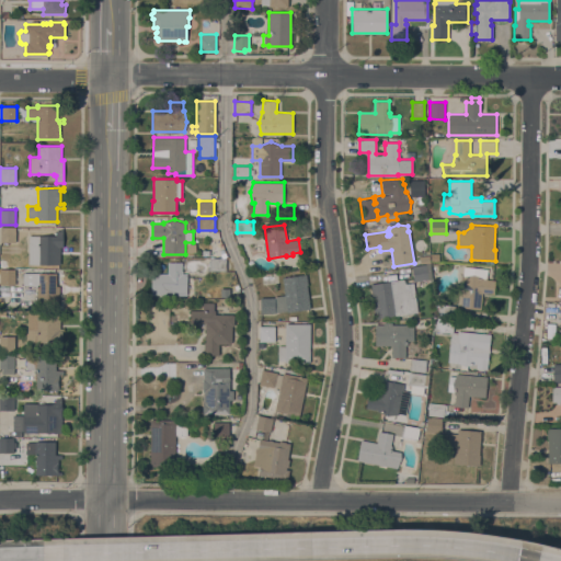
[(0,227),(15,227),(15,242),(0,242),(0,227)]
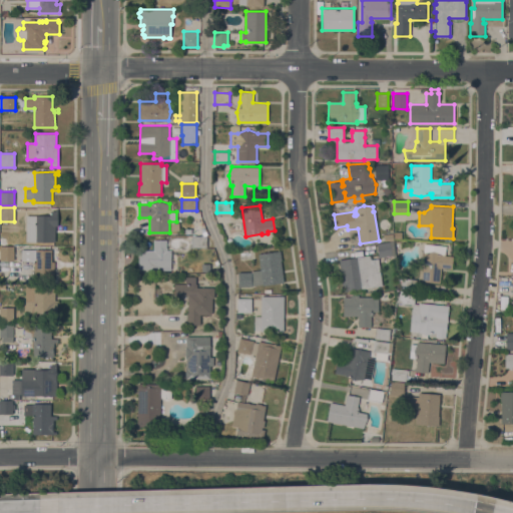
[(55,241),(26,241),(26,215),(51,215),(51,210),(55,210),(55,208),(58,208),(58,226),(55,225),(55,241)]
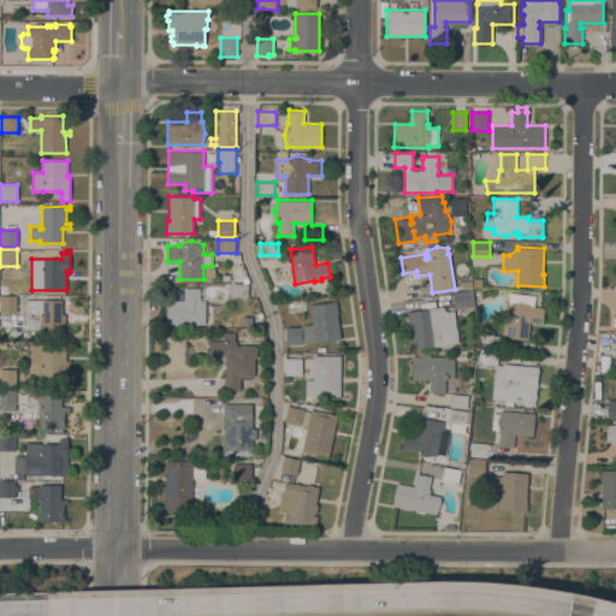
[(248,284),(248,297),(230,296),(230,284),(248,284)]
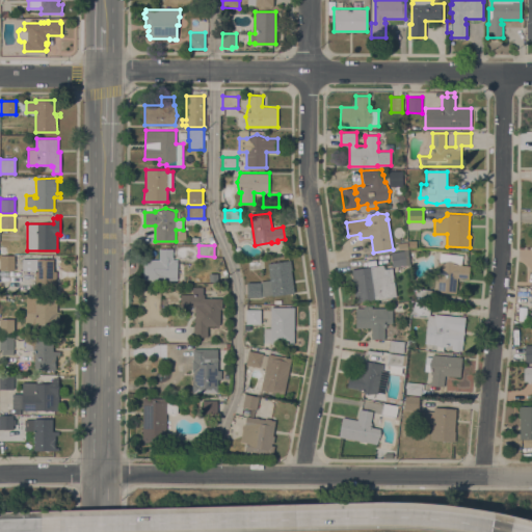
[(173,248),(173,260),(177,260),(177,280),(143,280),(143,259),(159,260),(159,248),(173,248)]
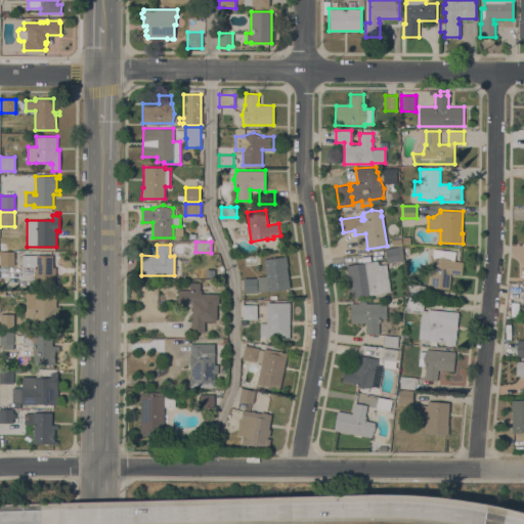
[(398,248),(399,253),(400,260),(387,263),(384,250),(398,248)]
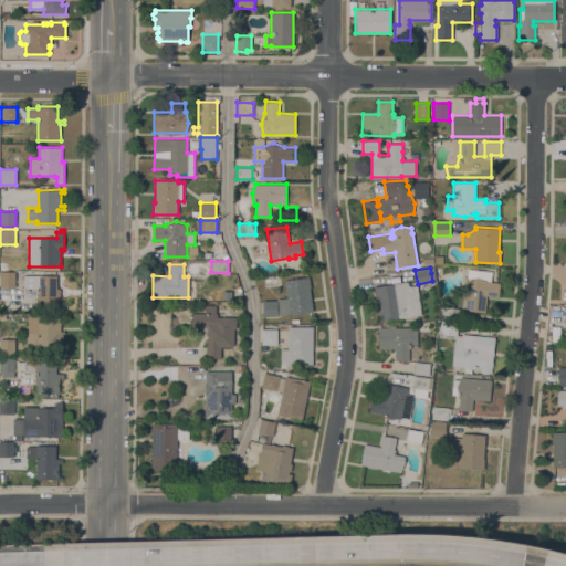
[(0,272),(16,272),(16,286),(0,286),(0,272)]
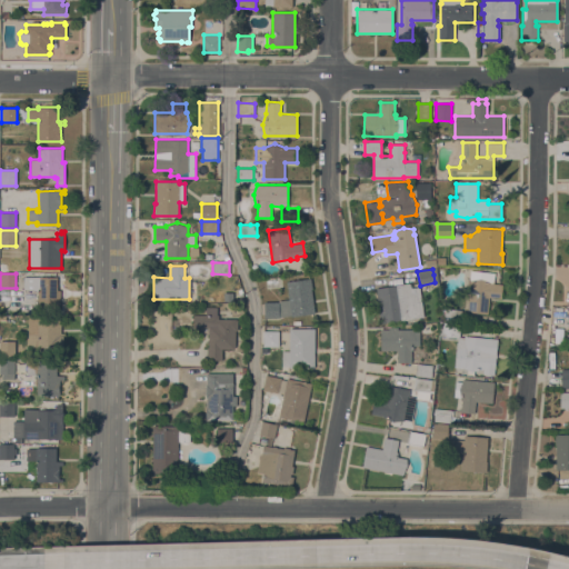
[(57,277),(57,290),(60,290),(60,299),(59,299),(59,308),(58,308),(58,311),(37,310),(38,290),(23,289),(23,276),(28,277),(57,277)]
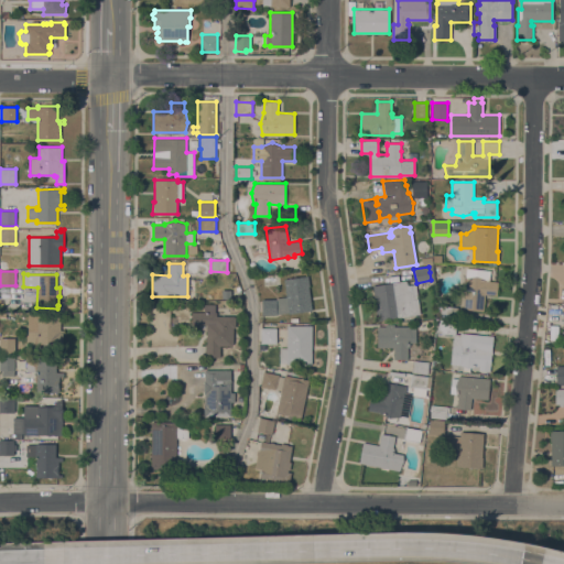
[(283,279),(307,275),(310,286),(308,286),(312,311),(289,314),(289,312),(277,314),(262,315),(261,300),(275,299),(275,297),(286,296),(283,279)]
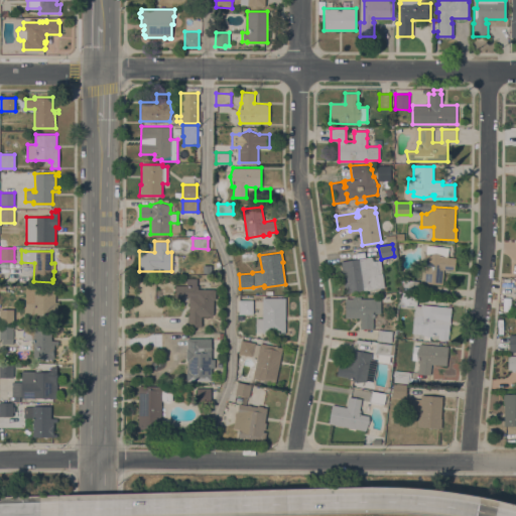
[(444,257),(456,258),(455,270),(443,269),(442,284),(423,282),(425,254),(435,252),(444,255),(444,257)]
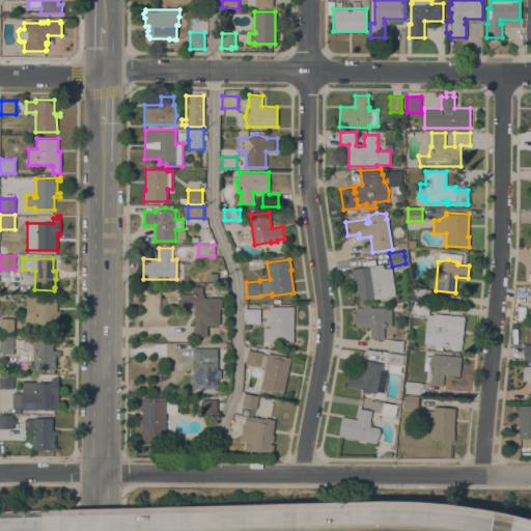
[(395,296),(356,302),(351,269),(382,263),(384,266),(384,269),(391,268),(395,296)]
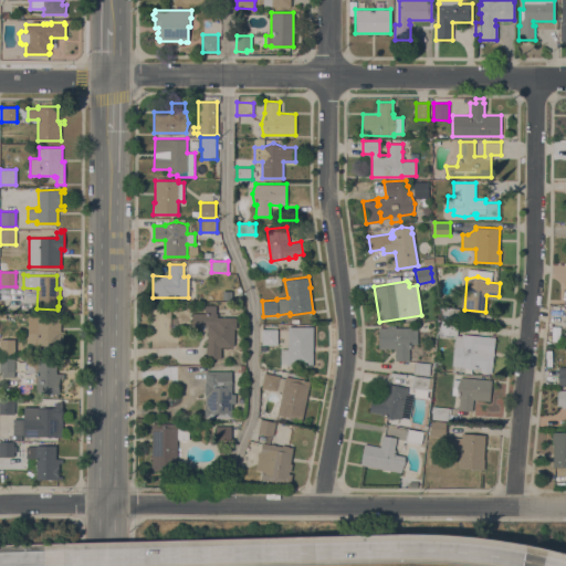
[(232,291),(232,299),(222,300),(222,291),(232,291)]
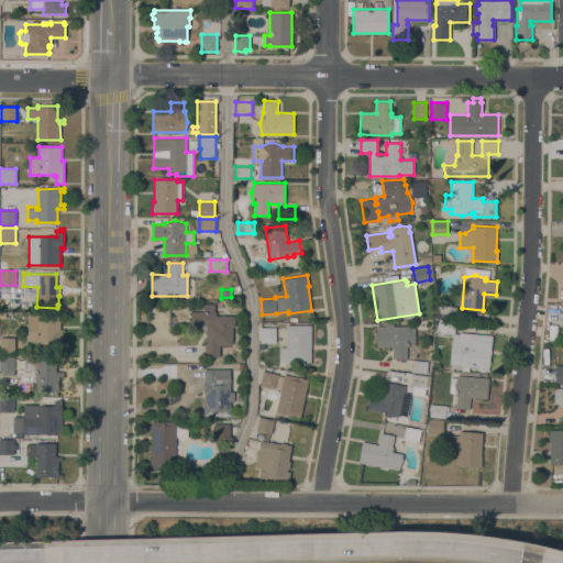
[(203,311),(203,304),(214,304),(214,311),(216,311),(216,316),(235,316),(235,322),(233,322),(233,343),(232,343),(232,345),(220,345),(220,356),(205,356),(205,342),(206,342),(206,324),(194,324),(194,323),(191,323),(191,311),(203,311)]
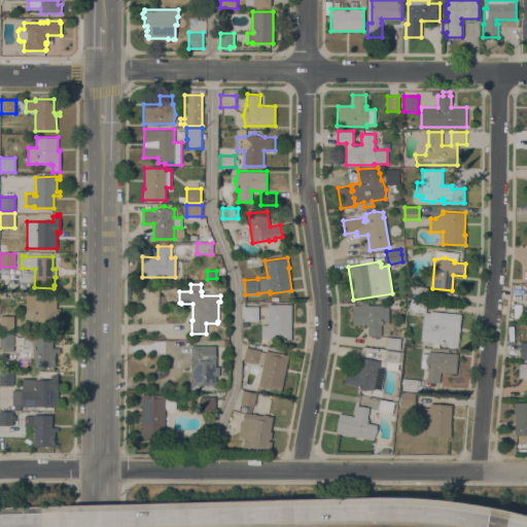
[(426,299),(411,297),(412,285),(428,287),(426,299)]
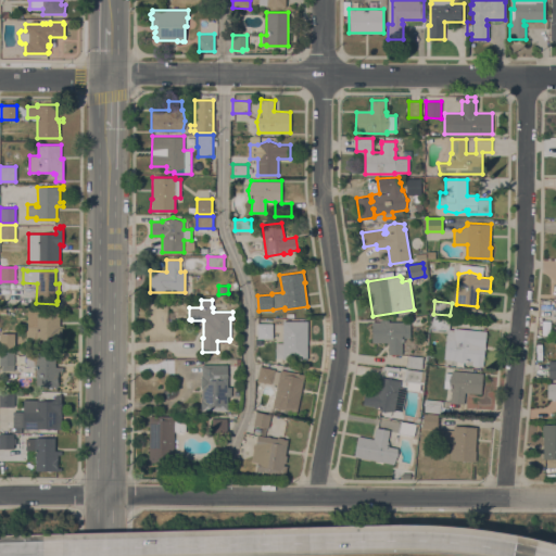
[(27,324),(37,324),(37,311),(60,311),(60,326),(63,326),(63,328),(62,328),(62,349),(54,349),(54,339),(27,339),(27,324)]
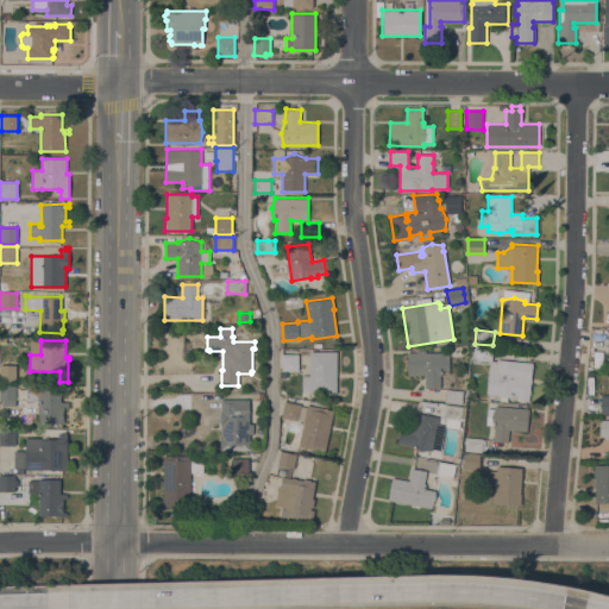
[(487,393),(489,366),(485,366),(485,360),(473,359),(471,358),(472,345),(493,347),(491,360),(496,360),(497,359),(532,363),(529,401),(516,400),(518,394),(516,394),(516,395),(504,397),(496,394),(487,393)]
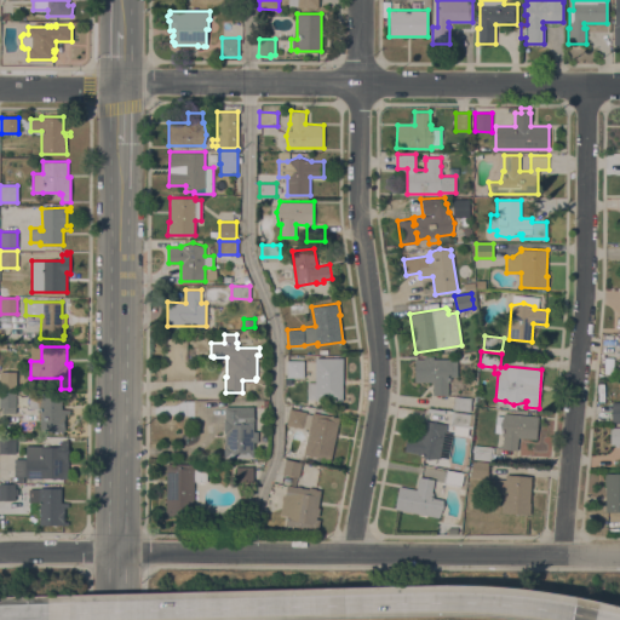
[(432,382),(414,382),(414,359),(424,359),(423,356),(432,356),(432,359),(457,359),(457,377),(451,377),(449,382),(448,382),(448,395),(432,395),(432,382)]
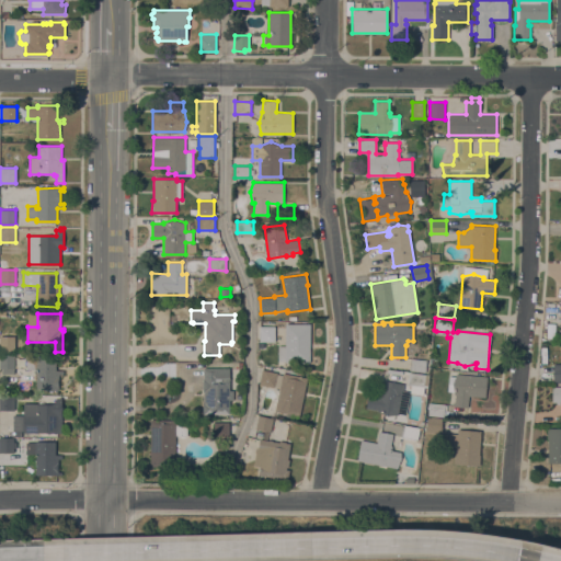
[(310,323),(310,363),(285,363),(285,361),(277,361),(278,345),(285,345),(285,323),(310,323)]
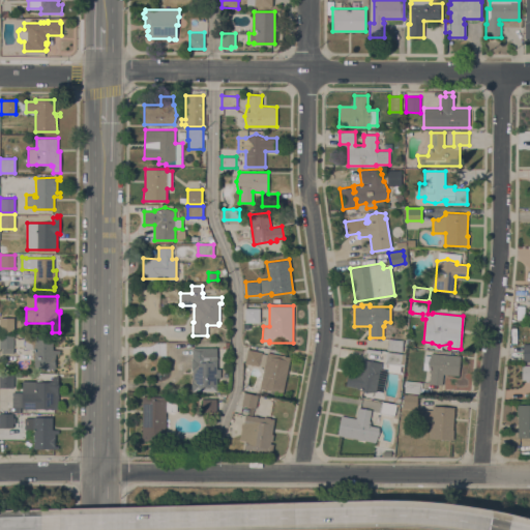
[(260,307),(260,322),(245,322),(245,307),(260,307)]
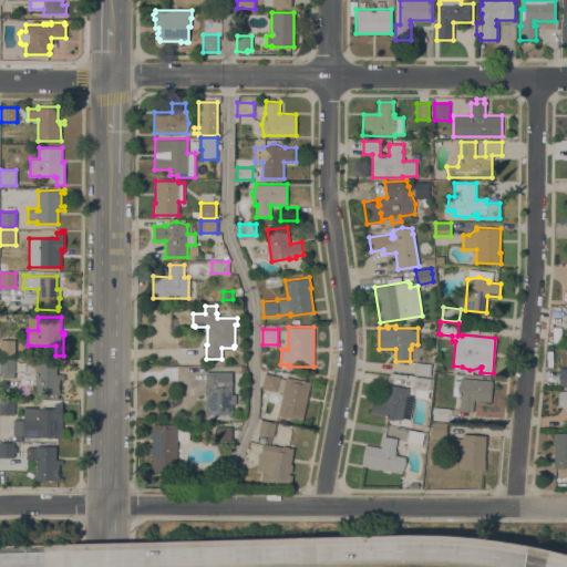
[(0,340),(14,340),(14,354),(0,354),(0,340)]
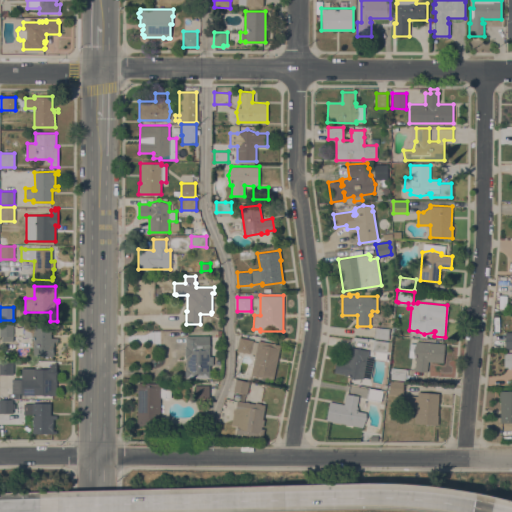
[(0,322),(13,323),(13,336),(0,336),(0,322)]
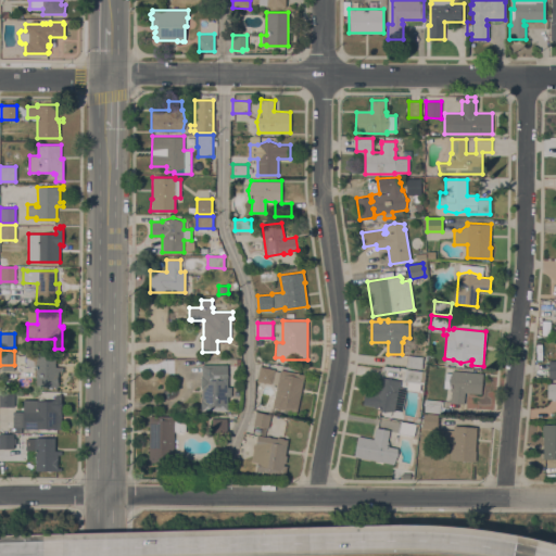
[(55,354),(55,367),(62,367),(62,371),(59,371),(59,387),(46,387),(36,387),(36,366),(25,366),(26,353),(55,354)]
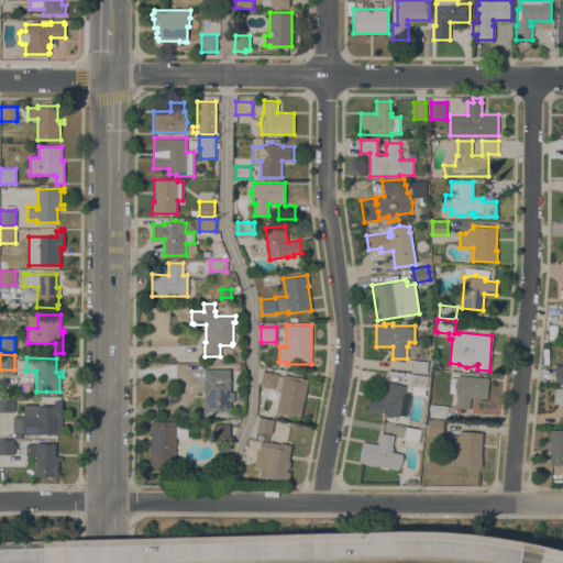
[(428,361),(427,374),(410,372),(411,359),(428,361)]
